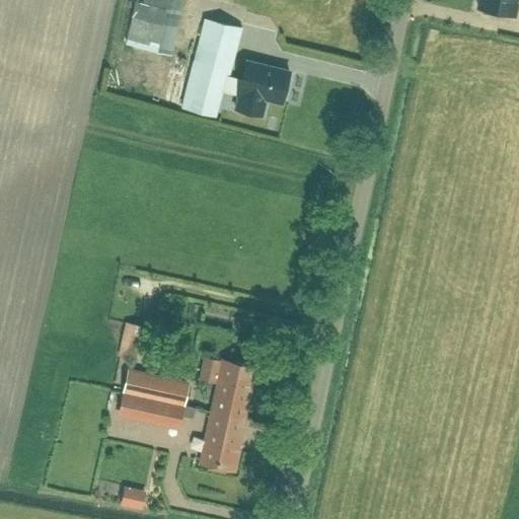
[(478,0),(477,6),(480,7),(483,11),(493,14),(496,10),(514,14),(516,0),(478,0)]
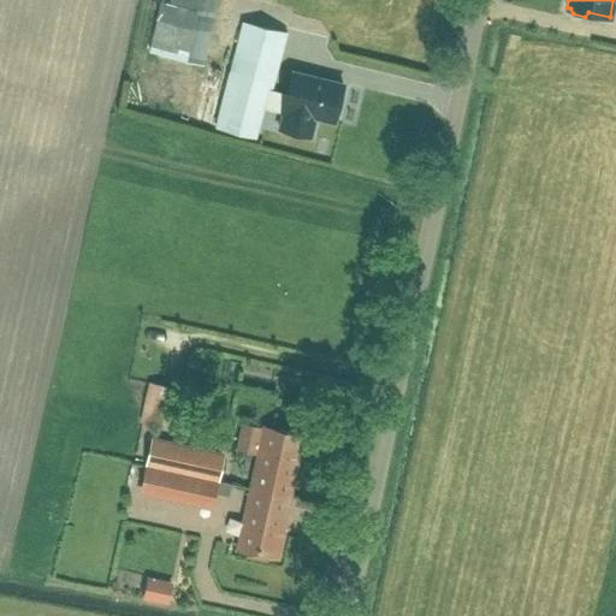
[(157,45),(207,51),(211,18),(160,12),(157,45)]
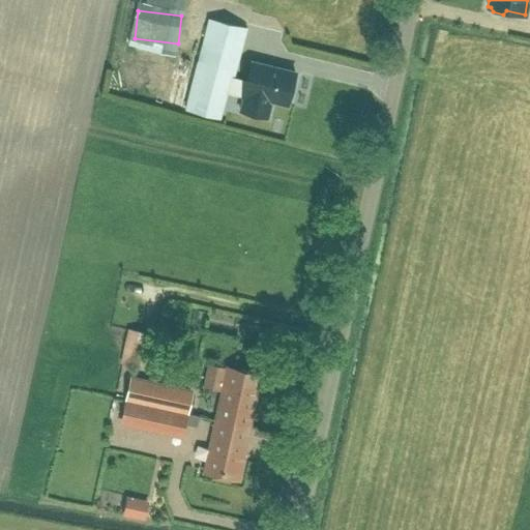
[(232,79),(245,29),(208,20),(198,61),(178,56),(175,67),(164,64),(154,100),(222,118),(229,93),(242,96),(238,112),(264,118),(268,100),(284,105),(292,74),(251,62),(245,82),(232,79)]
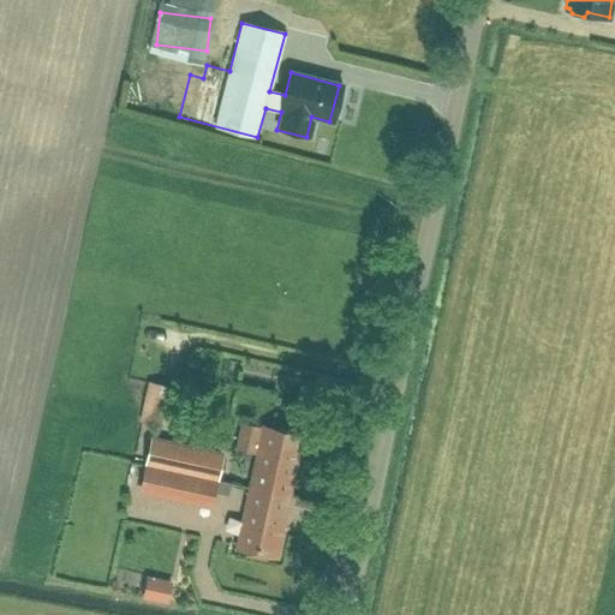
[(302,435),(263,425),(250,488),(288,496),(302,435)]
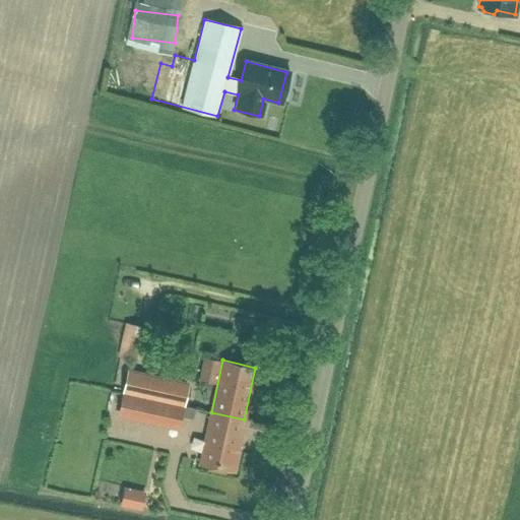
[(127,369),(123,393),(183,407),(188,382),(127,369)]
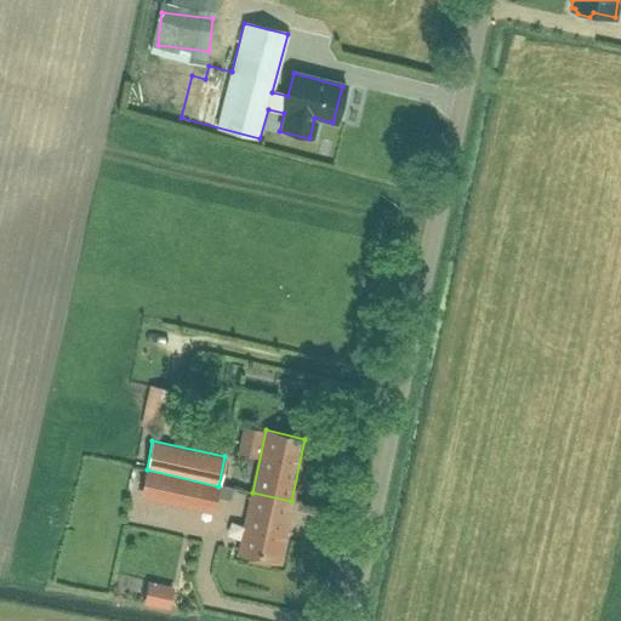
[(147,469),(141,499),(214,513),(218,486),(147,469)]
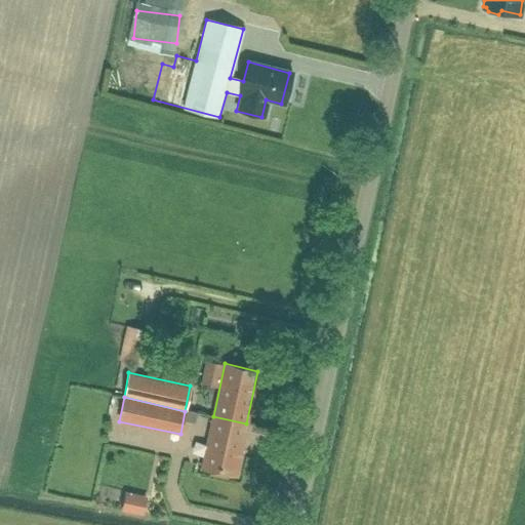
[(246,423),(213,416),(202,469),(237,477),(241,457),(239,456),(246,423)]
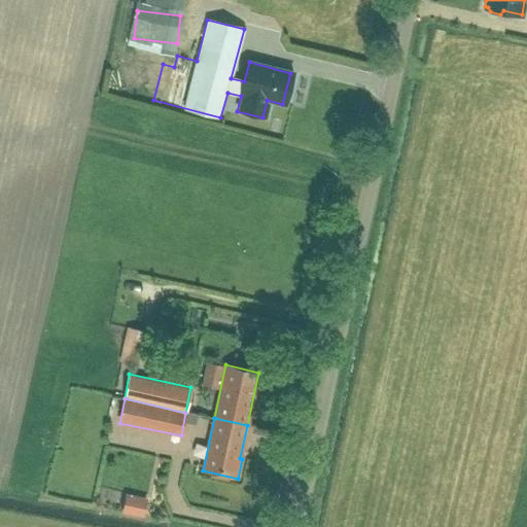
[(145,494),(127,494),(127,512),(144,512),(145,494)]
